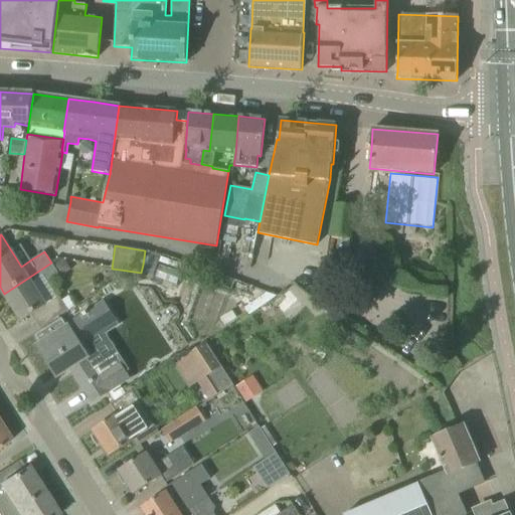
[(145,250),(143,265),(158,268),(162,255),(145,250)]
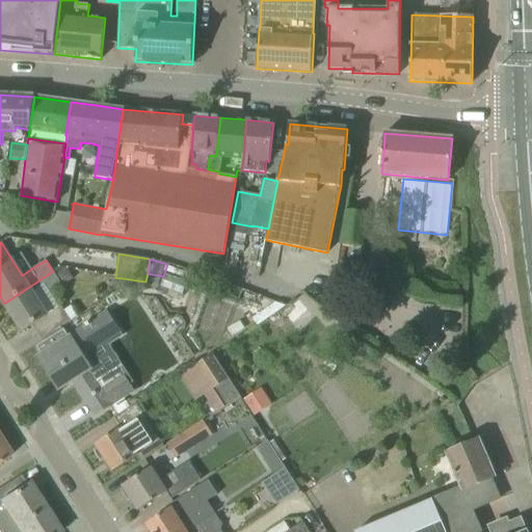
[(67,269),(56,275),(64,288),(74,282),(67,269)]
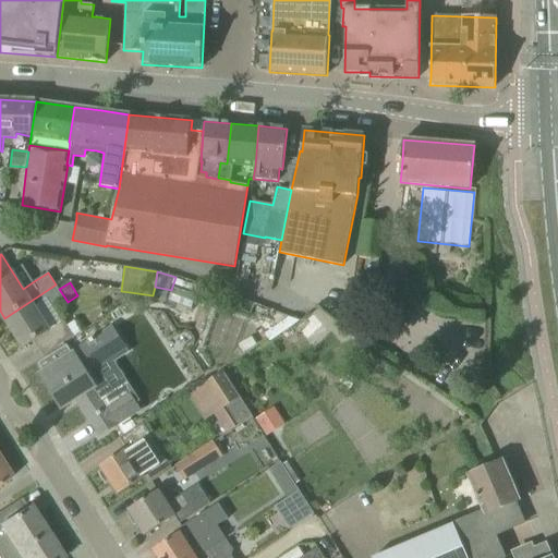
[(56,284),(4,318),(23,348),(34,340),(44,355),(74,337),(64,320),(50,330),(35,306),(43,302),(47,308),(64,298),(56,284)]
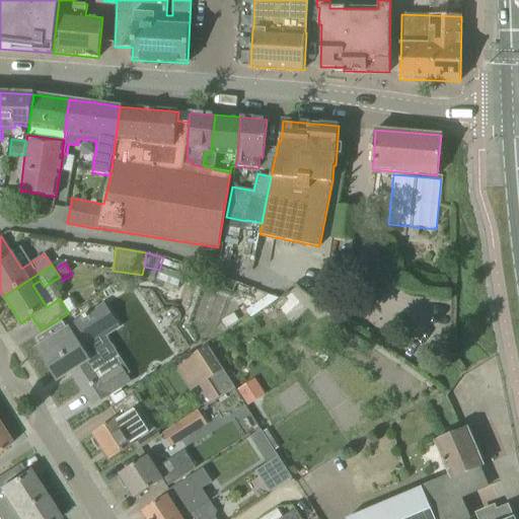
[(113,271),(110,274),(110,279),(115,282),(123,277),(121,272),(113,271)]
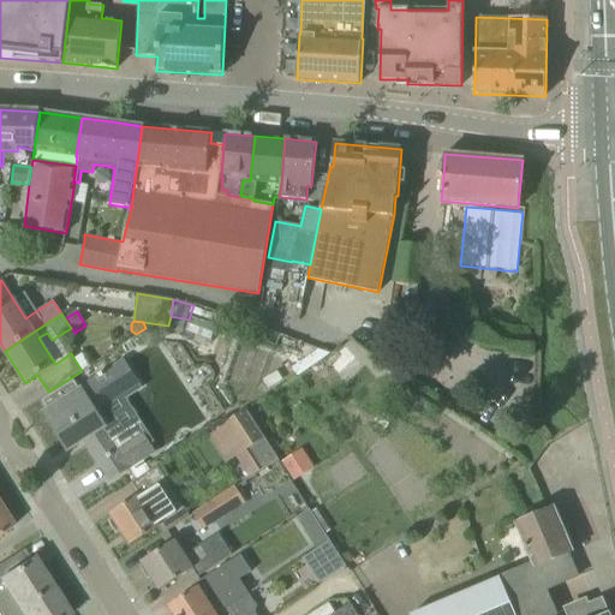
[(90,388),(83,393),(75,380),(42,400),(51,412),(46,415),(69,448),(84,437),(112,479),(142,460),(155,451),(150,445),(154,442),(126,399),(141,389),(137,384),(123,363),(89,386),(90,388)]
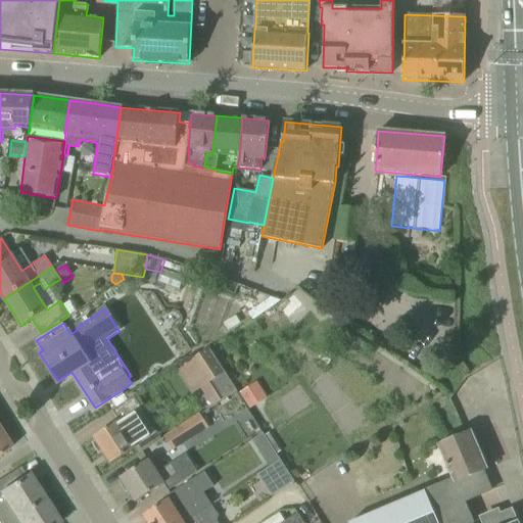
[(237,391),(209,348),(190,361),(218,403),(237,391)]
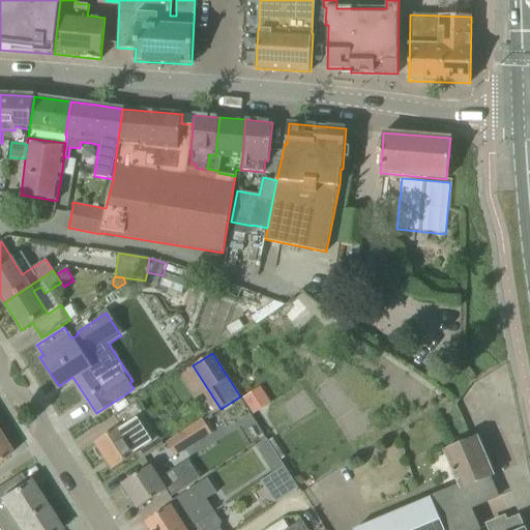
[(100,460),(105,457),(113,470),(137,454),(141,461),(165,445),(137,402),(114,416),(120,427),(95,443),(97,447),(94,449),(100,460)]
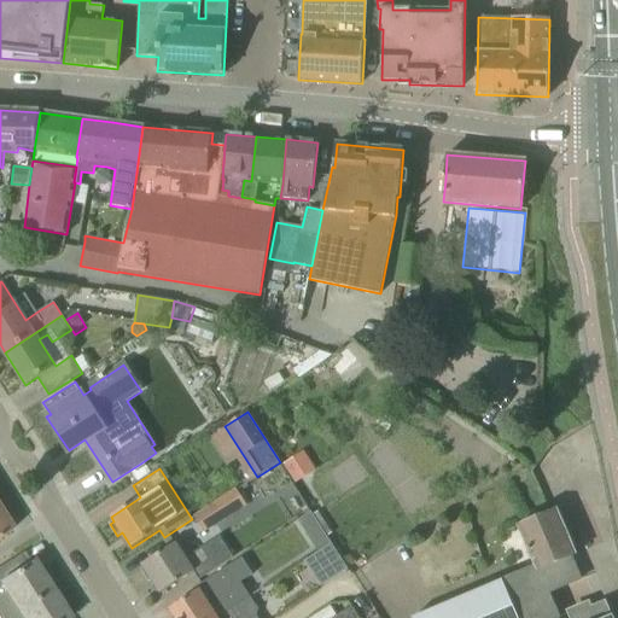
[(235,489),(194,516),(205,532),(246,506),(235,489)]
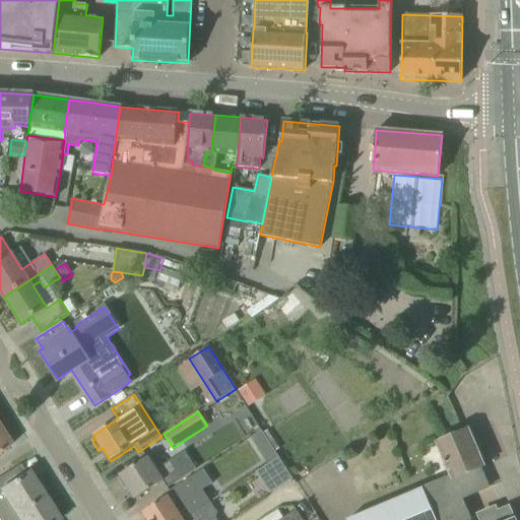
[(0,452),(11,446),(0,428),(0,452)]
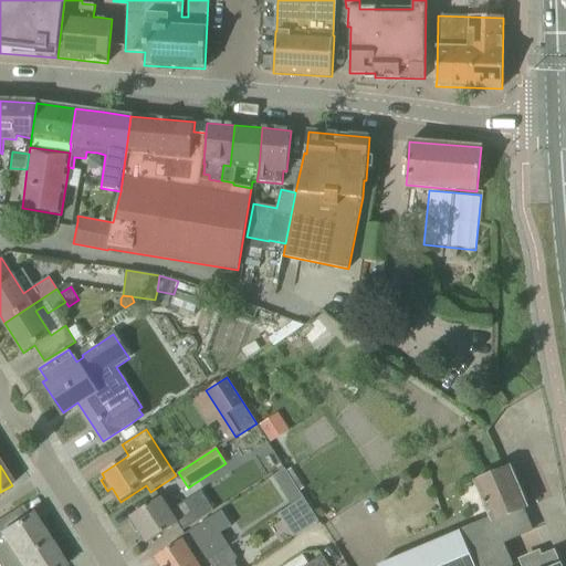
[(510,468),(475,482),(491,519),(378,565),(509,565),(511,565),(512,565),(503,544),(532,531),(523,510),(527,509),(510,468)]
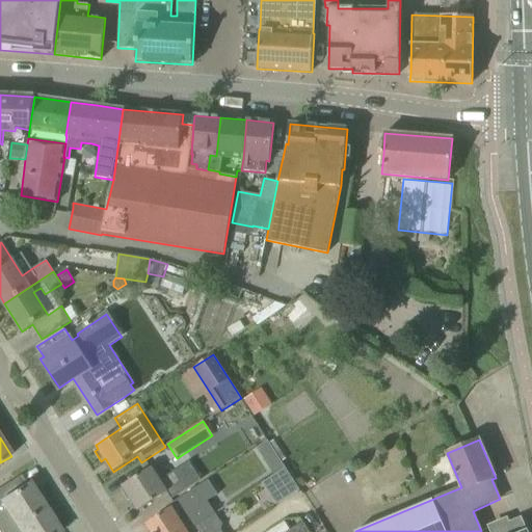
[(268,441),(256,448),(262,458),(274,451),(269,443),(268,441)]
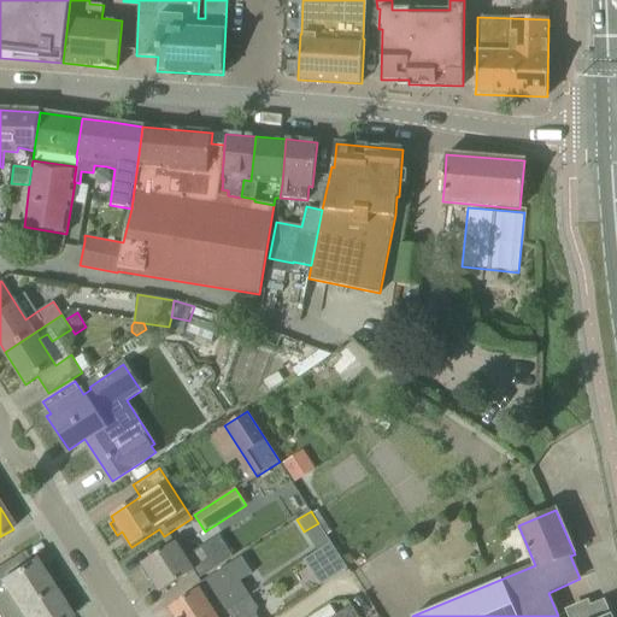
[(184,558),(175,542),(142,564),(145,568),(142,570),(148,580),(151,579),(160,593),(194,571),(193,570),(211,559),(203,546),(184,558)]
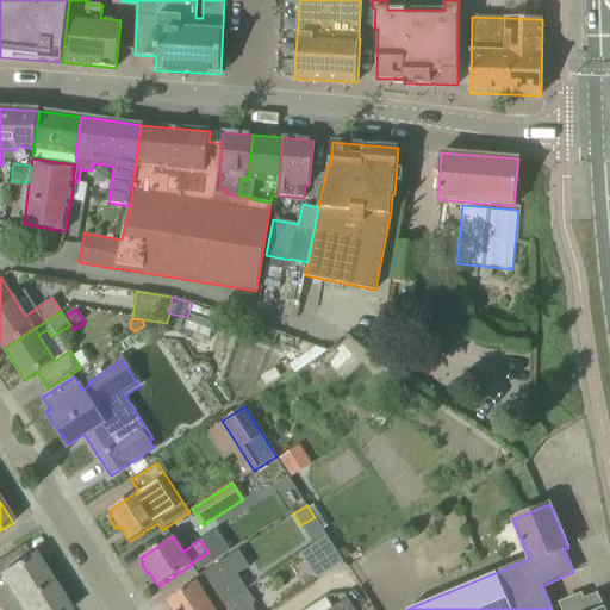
[(327,537),(313,546),(329,570),(343,561),(328,536),(327,537)]
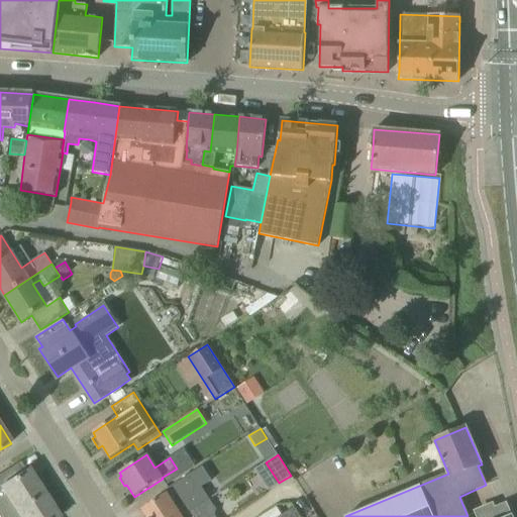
[(20,476),(14,467),(0,475),(0,516),(8,516),(43,494),(28,471),(26,472),(20,476)]
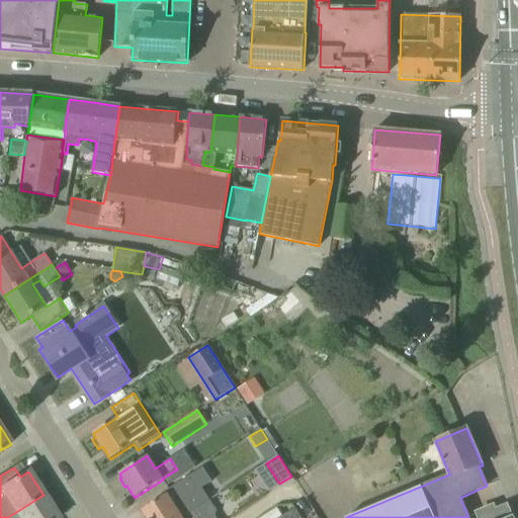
[(190,481),(167,496),(143,511),(147,517),(182,517),(194,511),(185,496),(196,490),(190,481)]
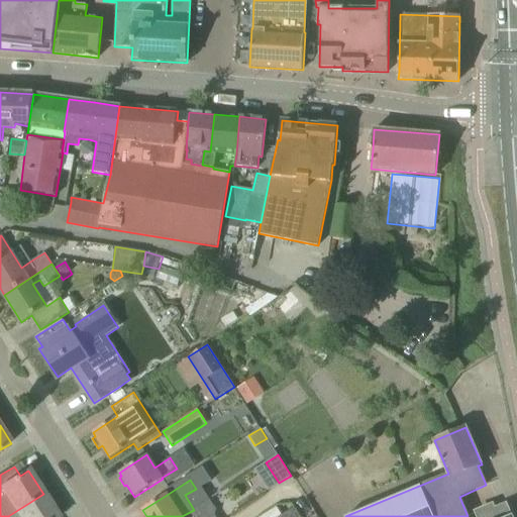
[(58,516),(43,494),(8,516),(58,516)]
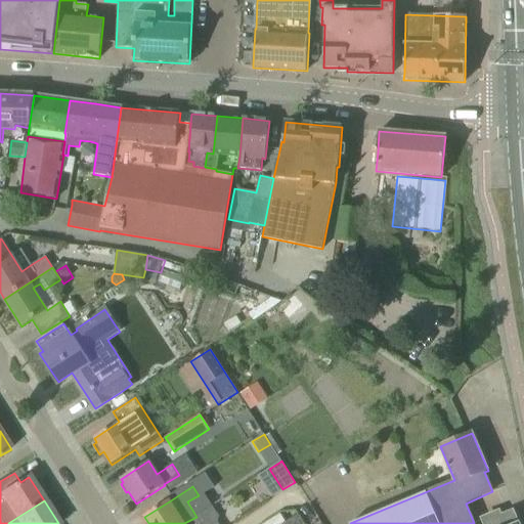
[(212,507),(197,517),(184,523),(218,523),(219,518),(212,507)]
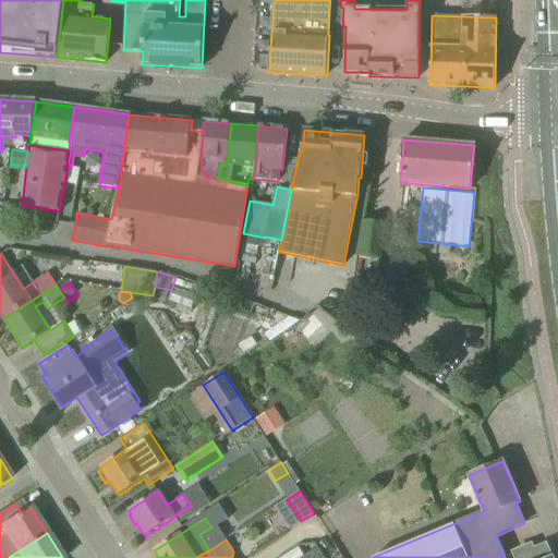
[(324,557),(317,546),(303,555),(299,557),(324,557)]
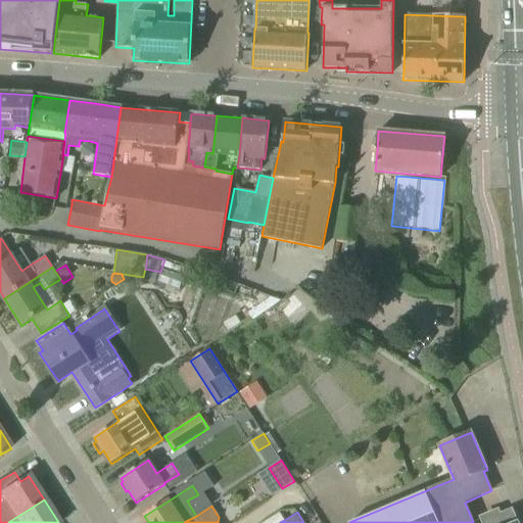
[(516,522),(511,512),(500,517),(497,512),(482,518),(484,522),(516,522)]
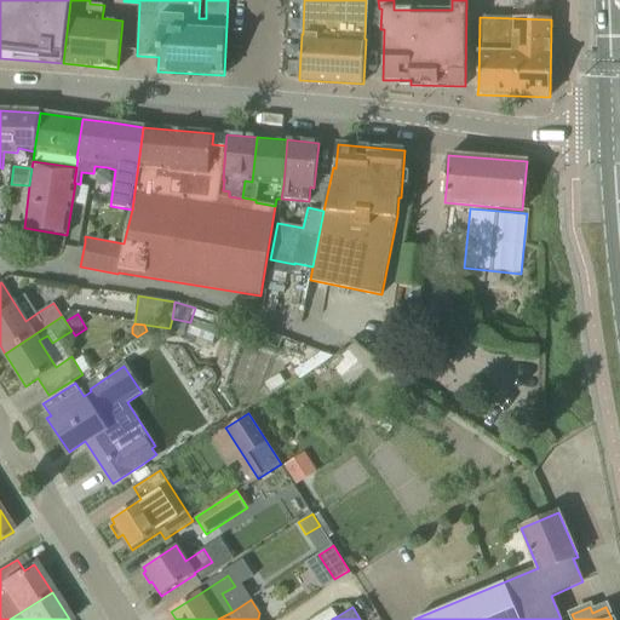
[(332,608),(313,619),(332,619),(337,616),(332,608)]
